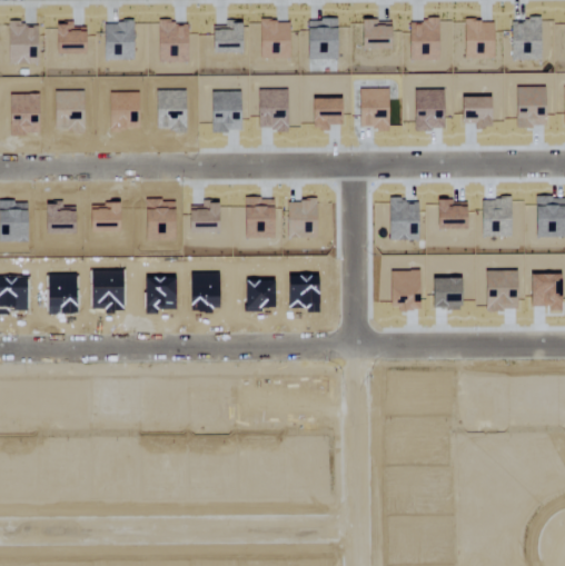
[(308,18),(309,57),(338,57),(338,17),(308,18)]
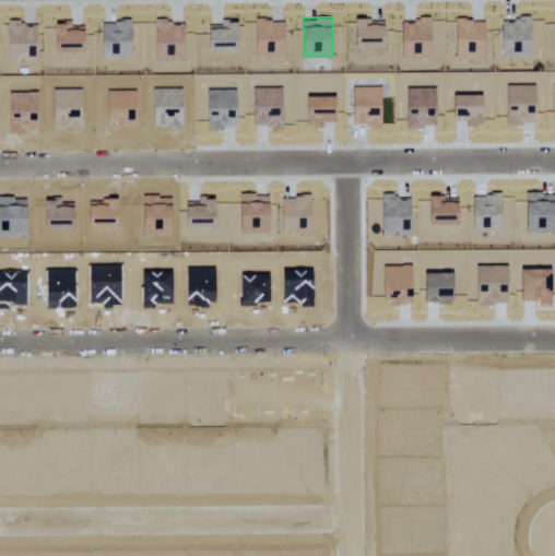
[(285,52),(286,19),(258,18),(257,39),(274,40),(274,52),(285,52)]
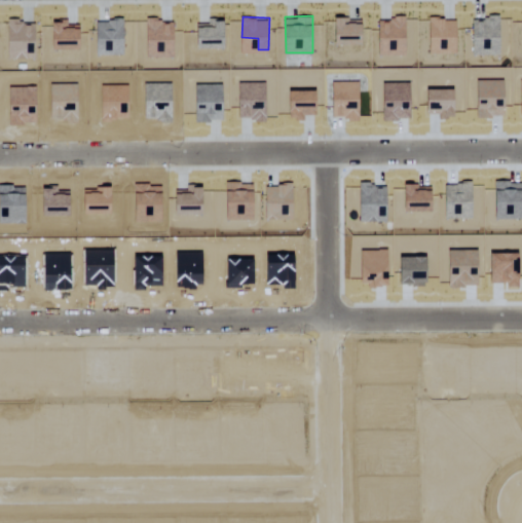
[(336,17),(337,44),(360,43),(360,17),(336,17)]
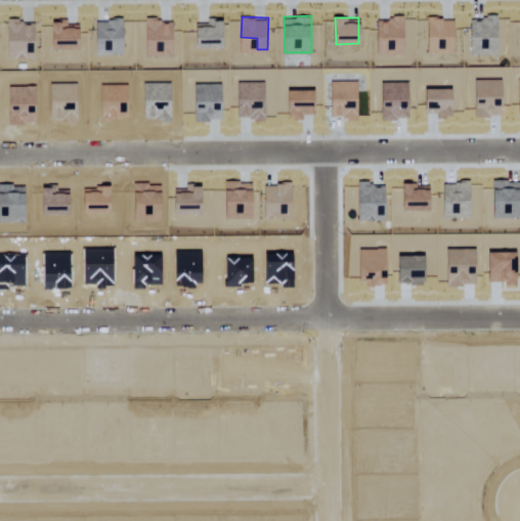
[(456,50),(455,17),(429,18),(430,38),(442,38),(443,50),(456,50)]
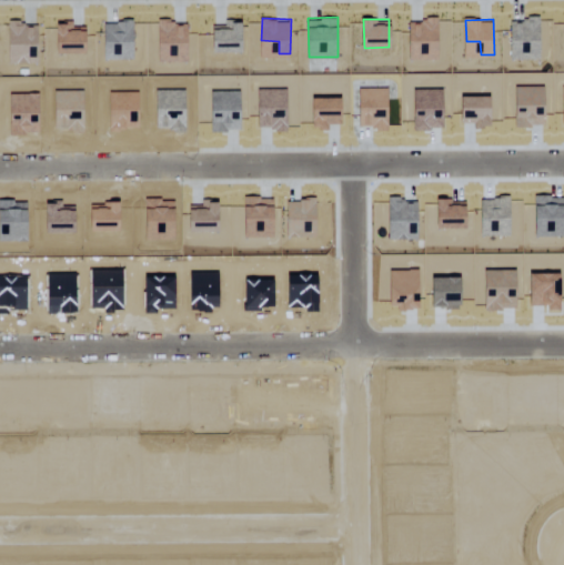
[(241,21),(227,20),(227,28),(213,28),(212,43),(241,43),(241,21)]
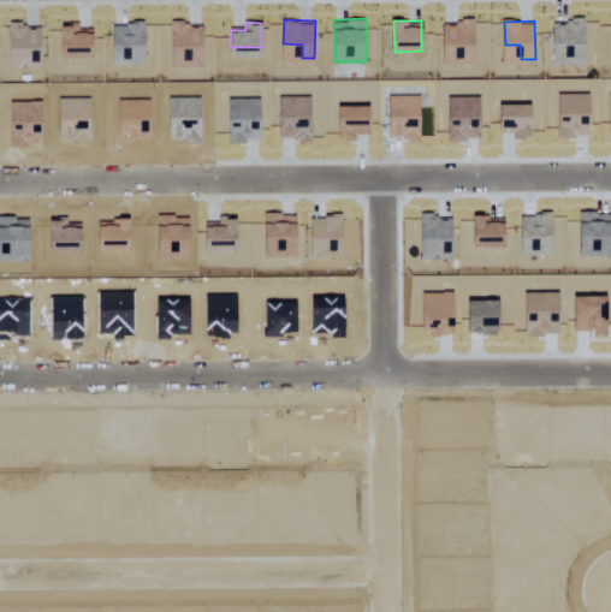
[(144,57),(146,24),(114,23),(113,57),(144,57)]
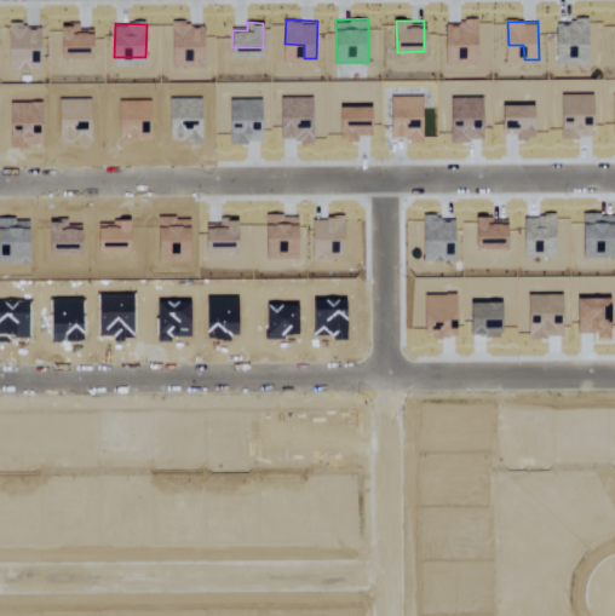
[(572,46),(570,61),(588,62),(590,35),(581,35),(581,28),(575,28),(575,38),(565,38),(565,46),(572,46)]
